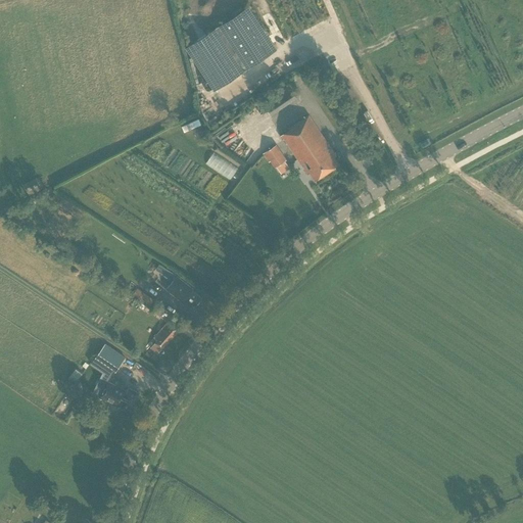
[(278,50),(249,6),(186,48),(215,91),(278,50)]
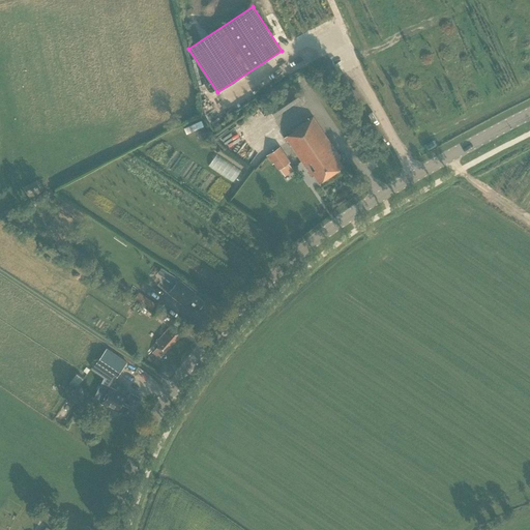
[(340,159),(342,158),(314,117),(293,130),(294,133),(285,139),(287,142),(288,141),(313,177),(315,175),(320,183),(344,167),(340,159)]
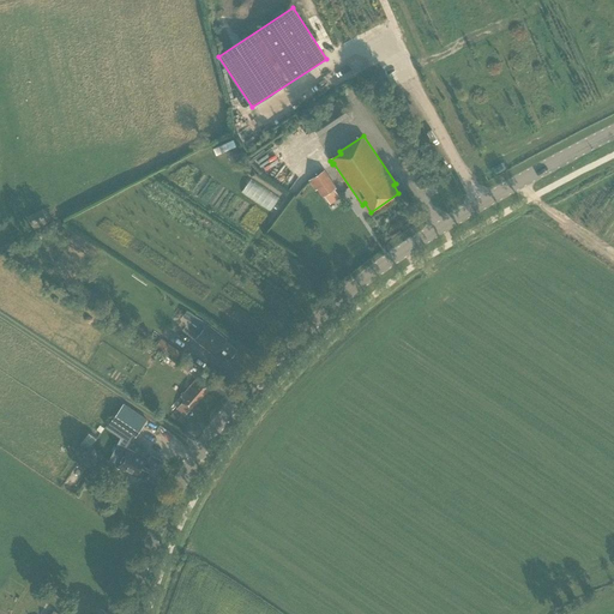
[(309,181),(317,191),(318,190),(323,197),(336,188),(325,170),(309,181)]
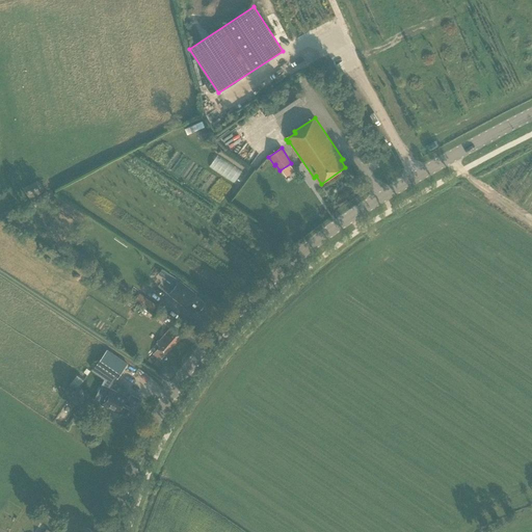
[(269,175),(265,182),(270,185),(274,179),(269,175)]
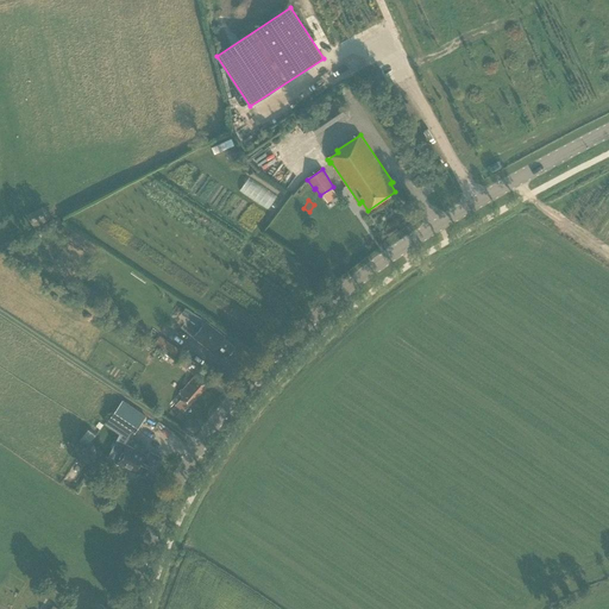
[(44,209),(43,207),(27,215),(35,227),(56,215),(51,206),(44,209)]
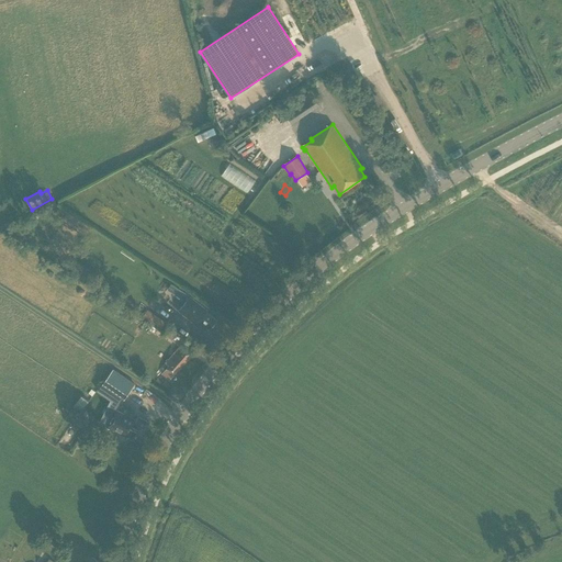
[(272,204),(276,211),(282,208),(279,201),(272,204)]
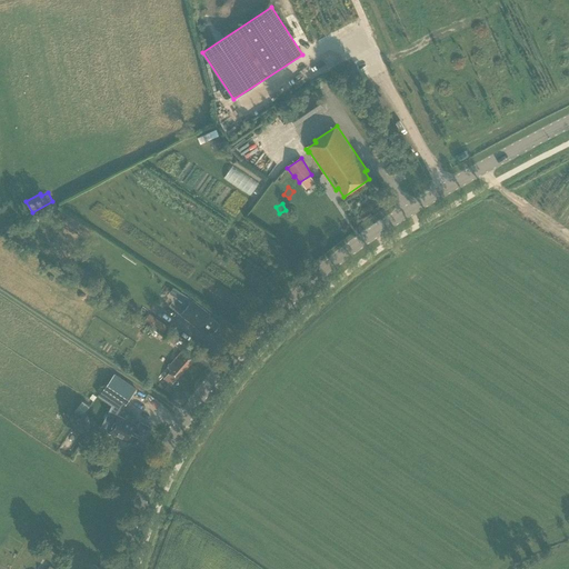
[(177,298),(181,293),(173,288),(170,293),(177,298)]
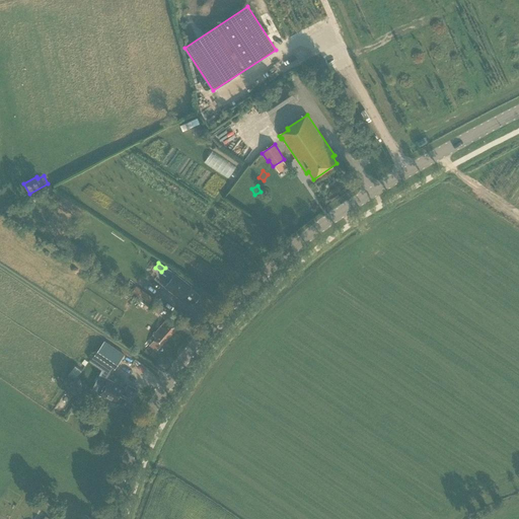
[(176,275),(169,269),(165,274),(172,280),(176,275)]
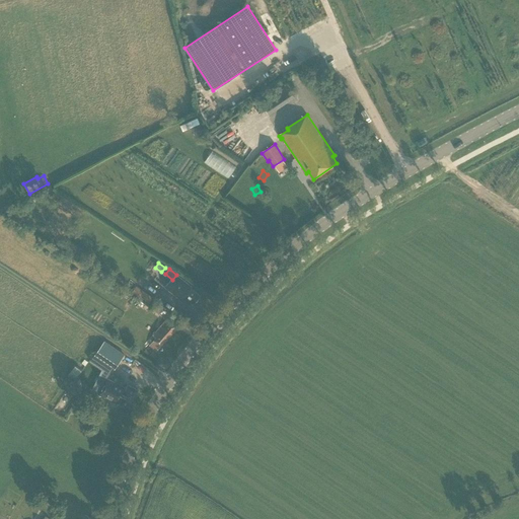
[(181,280),(180,281),(178,279),(173,285),(176,288),(175,288),(196,303),(201,296),(181,280)]
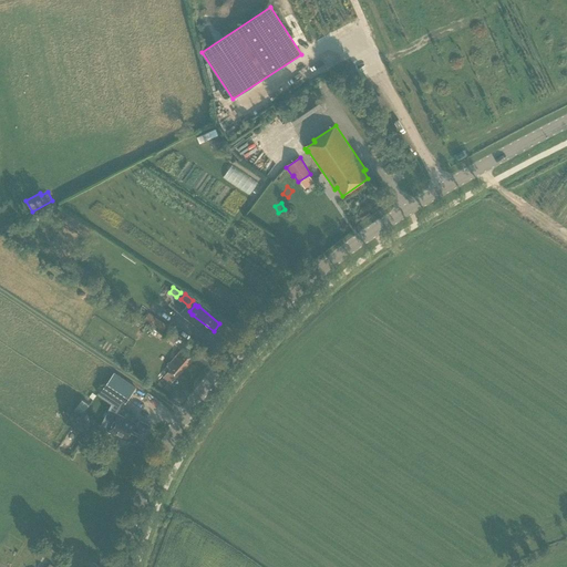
[(156,318),(153,323),(163,330),(166,325),(156,318)]
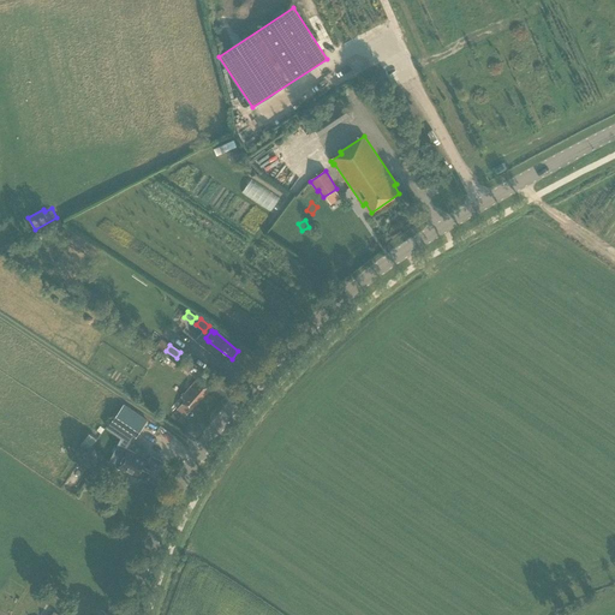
[(181,366),(190,372),(193,366),(185,360),(181,366)]
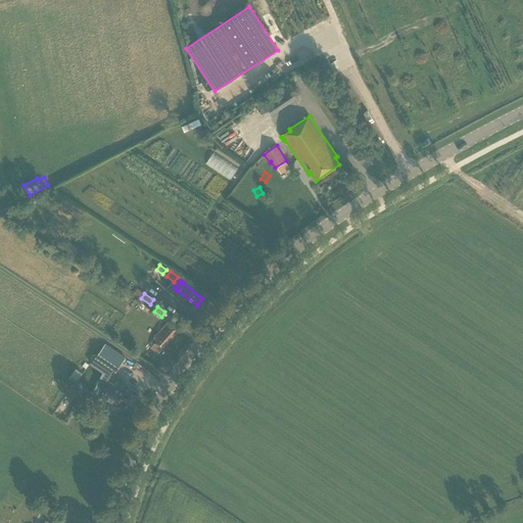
[(157,340),(151,348),(158,354),(180,330),(173,324),(171,326),(168,323),(154,337),(157,340)]
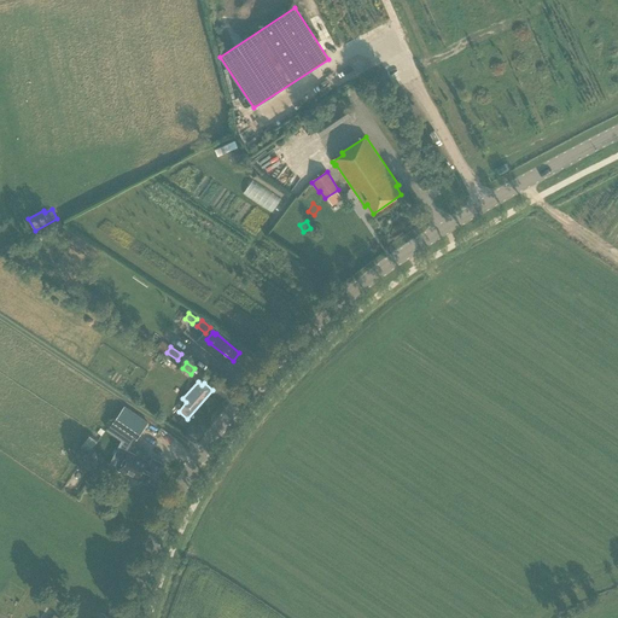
[(149,424),(124,407),(114,423),(138,439),(149,424)]
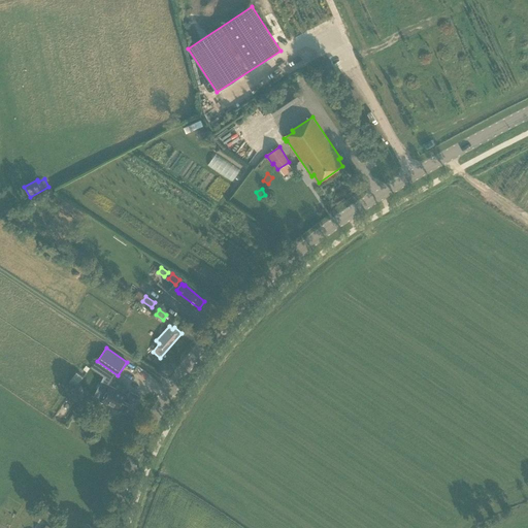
[(70,383),(76,388),(84,377),(77,372),(70,383)]
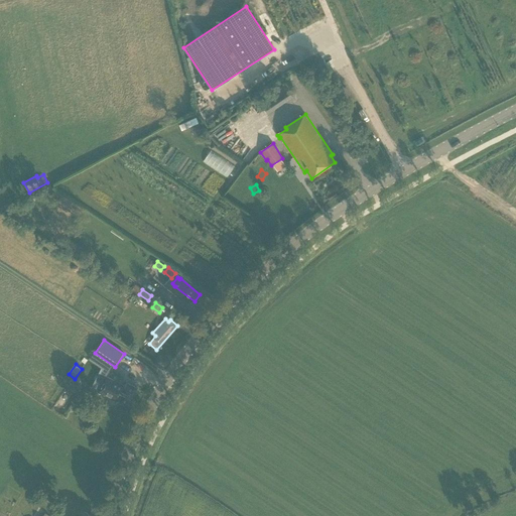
[(137,388),(127,383),(125,386),(106,376),(98,392),(118,402),(118,400),(129,405),(137,388)]
